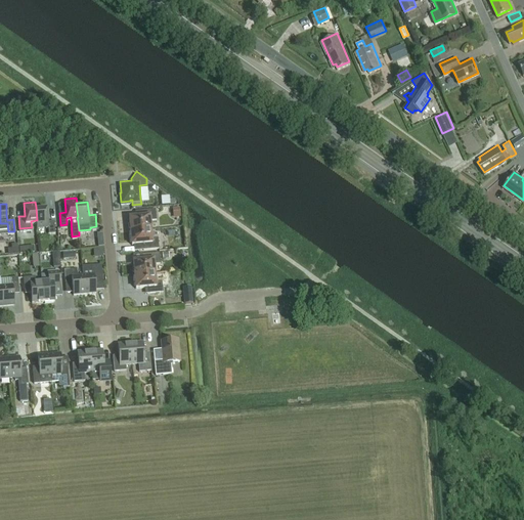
[(36,220),(37,225),(48,224),(49,230),(55,230),(54,218),(48,218),(47,206),(36,207),(37,220),(36,220)]
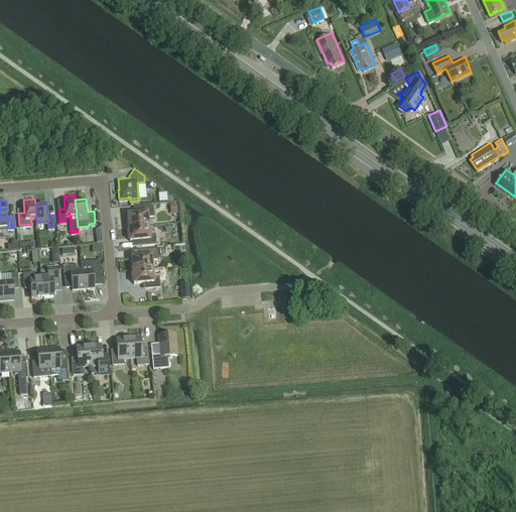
[(128,225),(148,223),(148,214),(153,214),(152,203),(138,204),(138,210),(127,211),(128,225)]
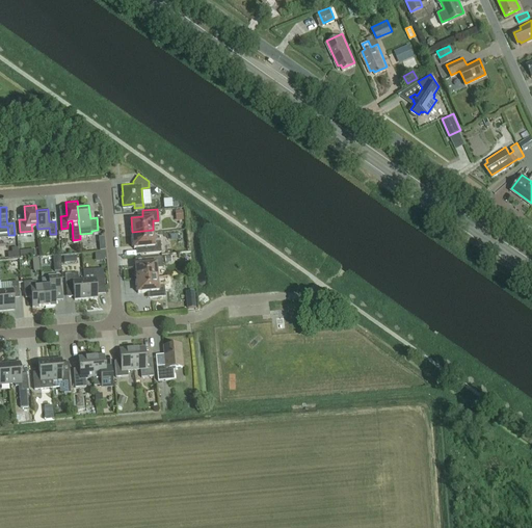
[(145,251),(161,248),(160,238),(154,238),(153,230),(132,232),(134,245),(145,244),(145,251)]
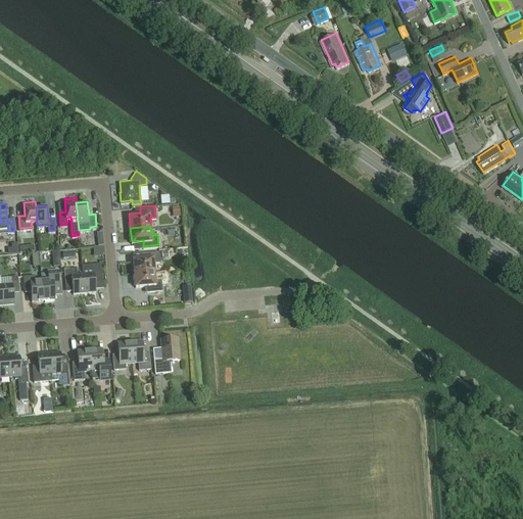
[(134,271),(154,269),(153,261),(159,260),(158,248),(144,250),(144,256),(133,257),(134,271)]
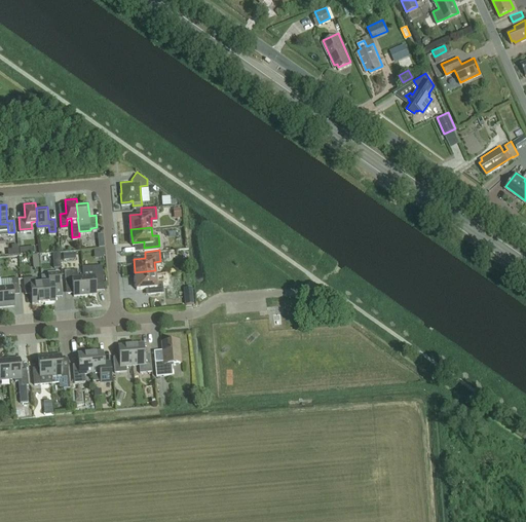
[(85,292),(97,291),(96,277),(103,276),(102,262),(88,263),(88,265),(82,265),(83,272),(85,292)]
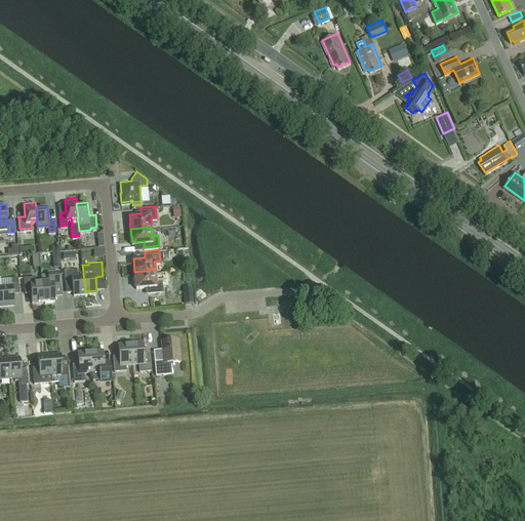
[(83,272),(77,273),(77,266),(65,267),(66,279),(72,279),(74,292),(85,291),(83,272)]
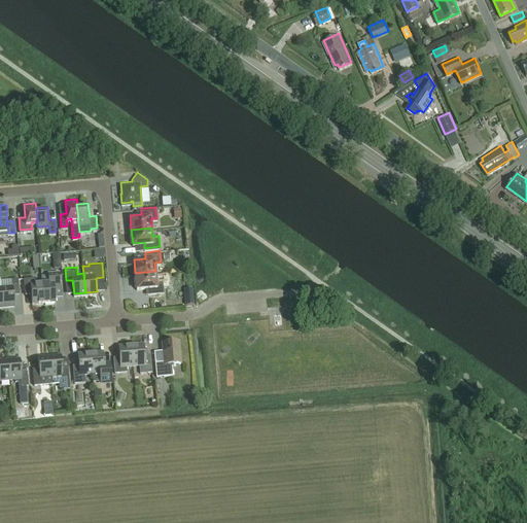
[(44,301),(56,300),(55,285),(61,285),(59,269),(48,270),(48,274),(42,274),(42,281),(44,301)]
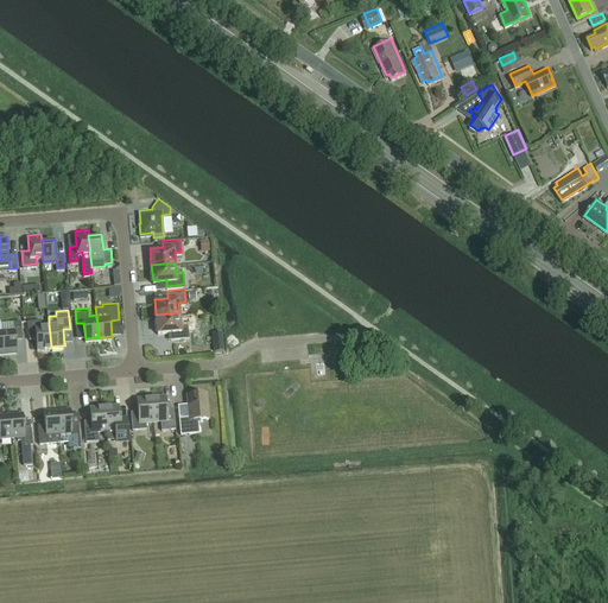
[(171,329),(171,336),(189,335),(188,322),(181,323),(179,312),(156,315),(158,330),(171,329)]
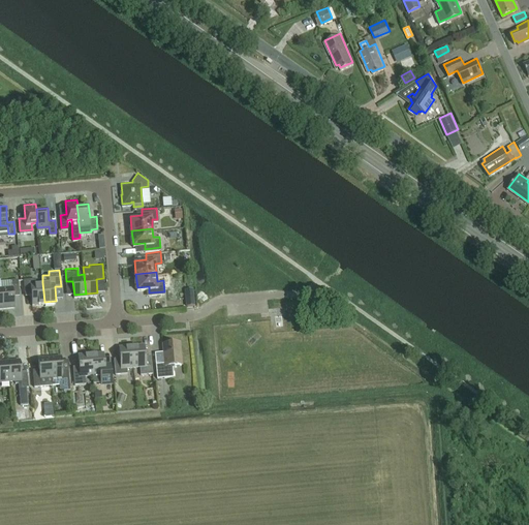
[(12,285),(1,286),(3,305),(14,304),(13,294),(12,281),(19,280),(19,276),(11,277),(12,285)]
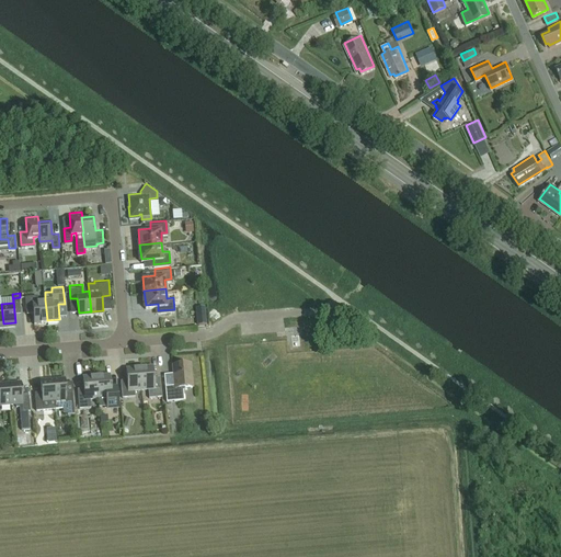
[(47,320),(45,299),(38,299),(37,293),(25,294),(26,307),(33,306),(34,321),(47,320)]
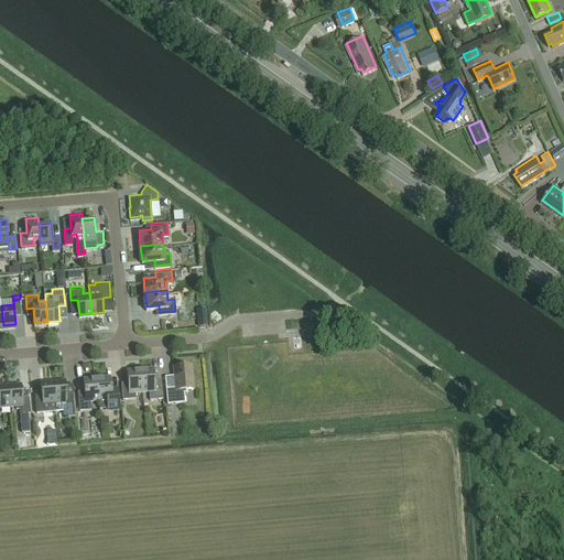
[(206,314),(197,315),(198,324),(207,323),(206,314)]
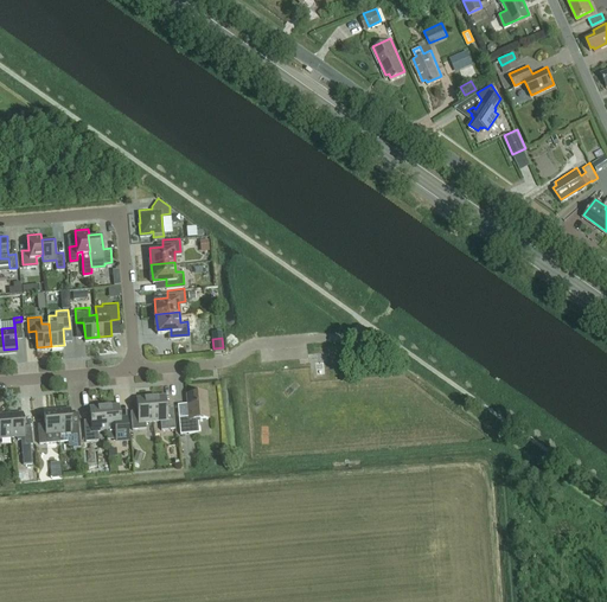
[(198,416),(209,415),(206,389),(187,390),(190,414),(179,414),(180,430),(199,429),(198,416)]
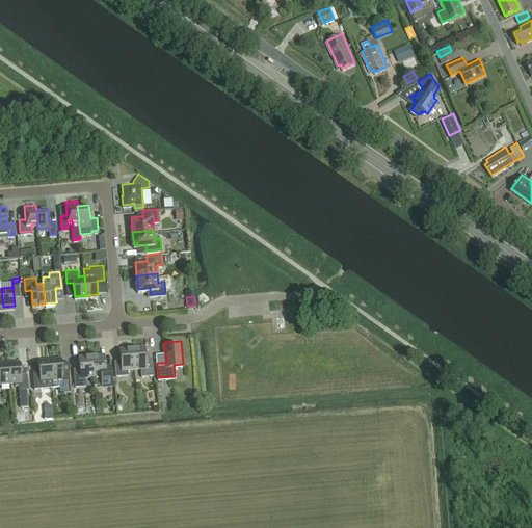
[(141,374),(154,373),(152,354),(145,354),(144,344),(132,345),(134,366),(141,366),(141,374)]
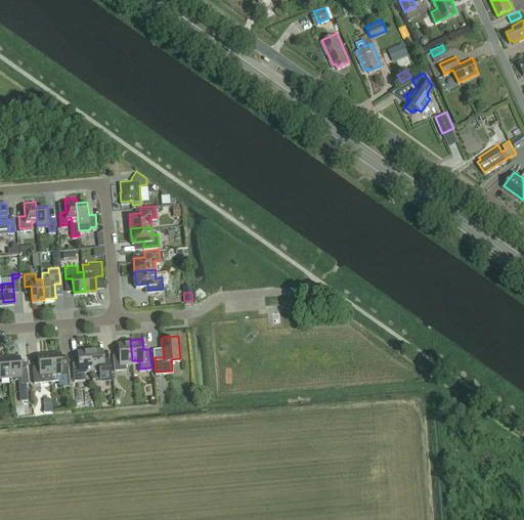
[(126,361),(132,360),(130,340),(118,341),(119,352),(113,352),(115,367),(126,366),(126,361)]
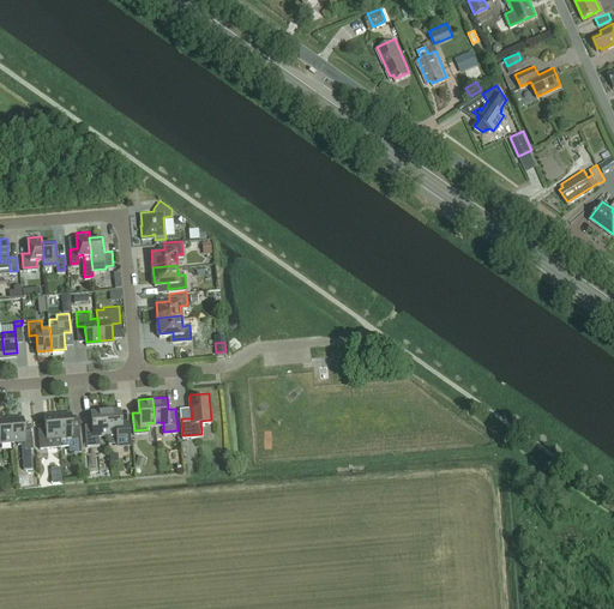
[(121,418),(120,406),(106,408),(108,432),(108,439),(118,438),(118,442),(127,441),(131,441),(128,418),(121,418)]
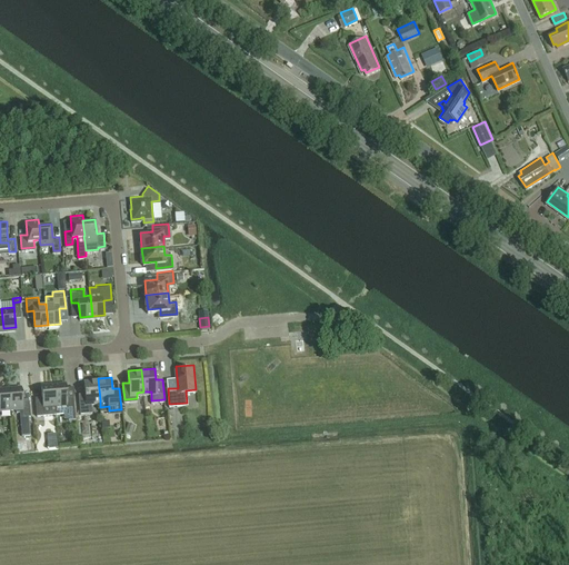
[(92,402),(100,400),(98,378),(85,379),(86,390),(79,392),(81,410),(92,410),(92,402)]
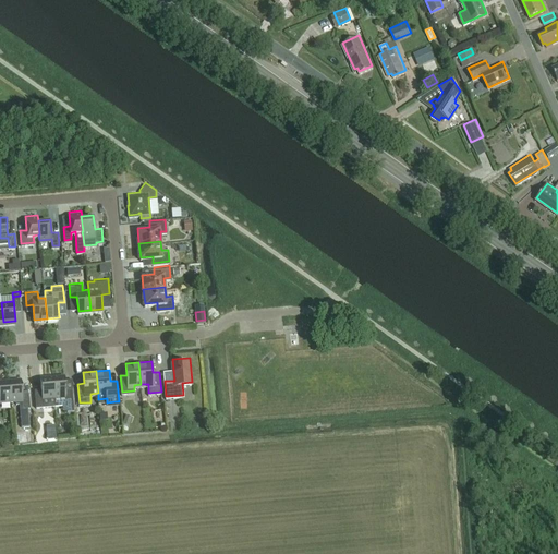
[(64,373),(52,374),(55,395),(56,405),(62,404),(63,408),(68,407),(68,409),(74,408),(72,387),(65,388),(64,373)]
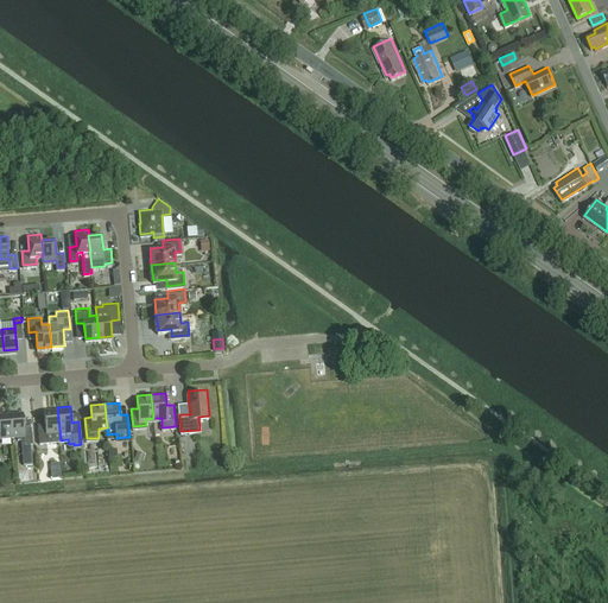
[(45,425),(38,426),(40,442),(48,440),(46,431),(59,430),(57,407),(44,408),(45,421),(45,425)]
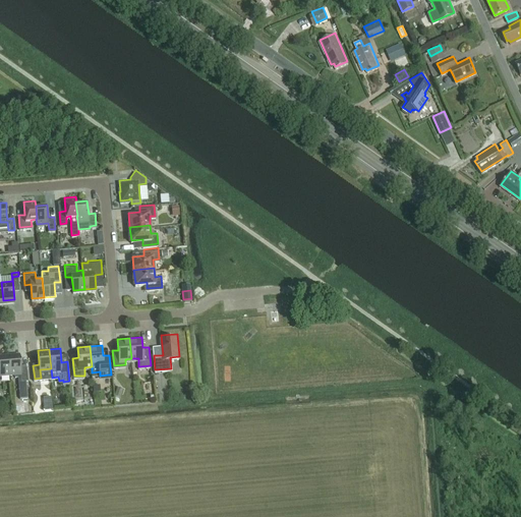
[(29,379),(27,365),(21,366),(19,352),(8,353),(10,372),(15,371),(15,375),(18,375),(20,396),(27,395),(26,379),(29,379)]
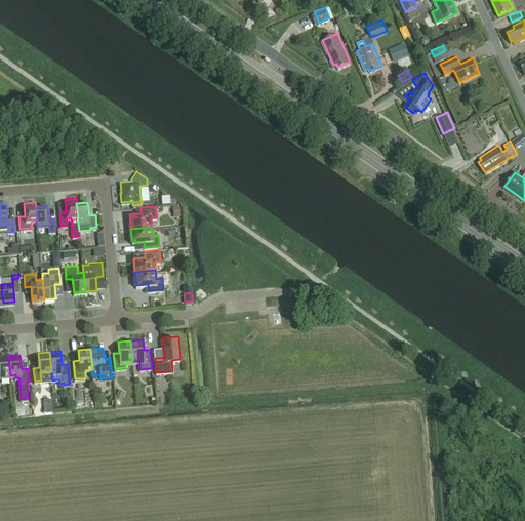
[(0,375),(10,375),(8,356),(0,356),(0,375)]
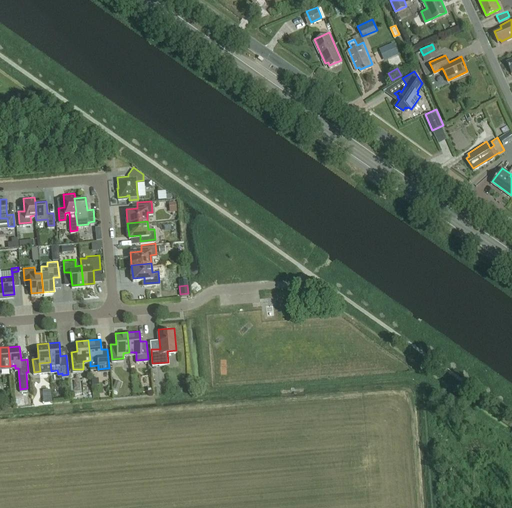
[(122,380),(116,378),(112,387),(119,389),(122,380)]
